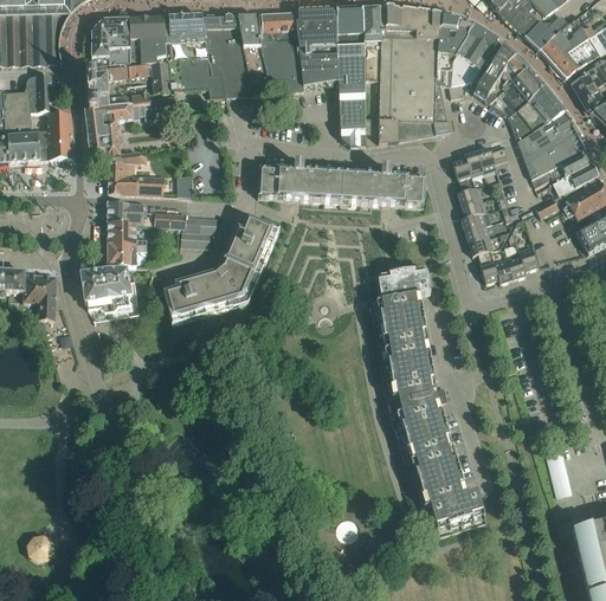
[(0,0),(0,65),(46,64),(46,63),(60,63),(60,64),(63,64),(62,62),(62,60),(60,57),(59,53),(60,53),(60,52),(59,52),(59,49),(59,45),(59,44),(60,41),(59,41),(60,33),(62,34),(62,32),(64,24),(64,25),(65,23),(68,18),(70,14),(71,14),(72,13),(71,13),(72,12),(71,12),(71,4),(71,0),(83,0),(83,2),(84,2),(85,1),(88,0),(0,0)]
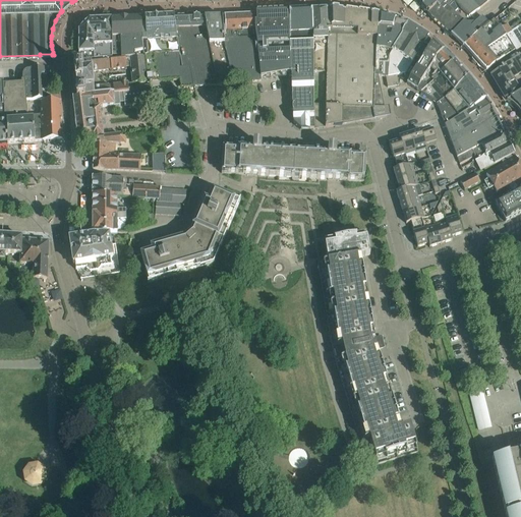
[(419,0),(422,3),(421,3),(427,9),(436,2),(440,5),(441,4),(443,6),(447,2),(454,9),(458,5),(453,0),(419,0)]
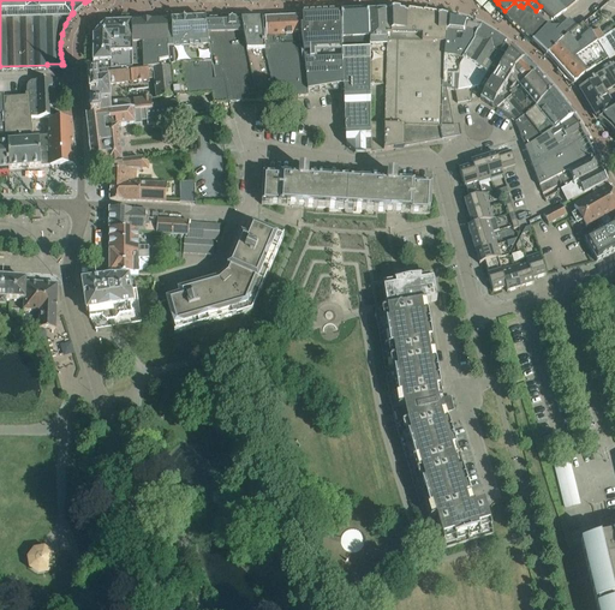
[(539,0),(554,15),(567,5),(562,0),(539,0)]
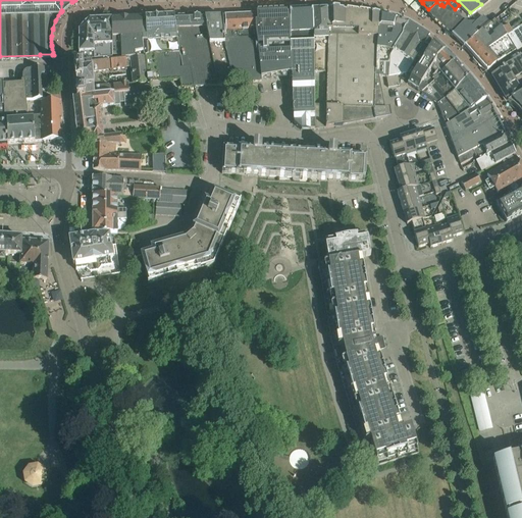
[(464,18),(455,9),(448,2),(444,6),(441,4),(440,5),(436,2),(428,9),(429,10),(428,10),(451,32),(463,19),(464,18)]
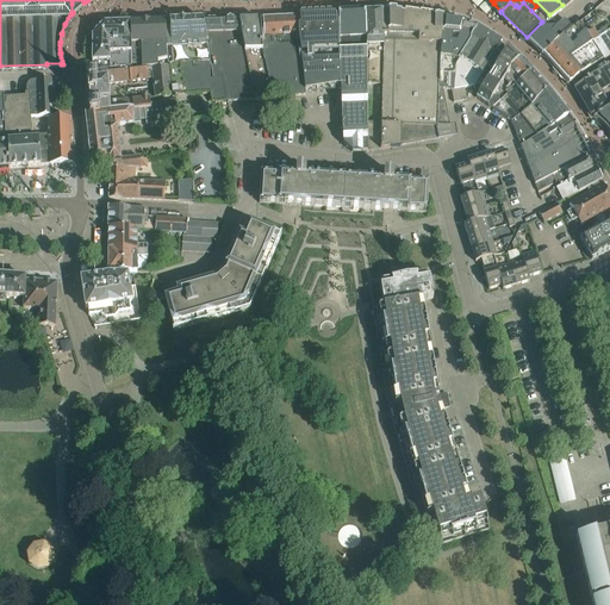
[(368,148),(368,118),(367,80),(367,35),(366,7),(363,7),(363,8),(358,10),(358,12),(348,12),(348,10),(340,10),(340,8),(338,8),(338,37),(341,80),(343,139),(352,148),(368,148)]
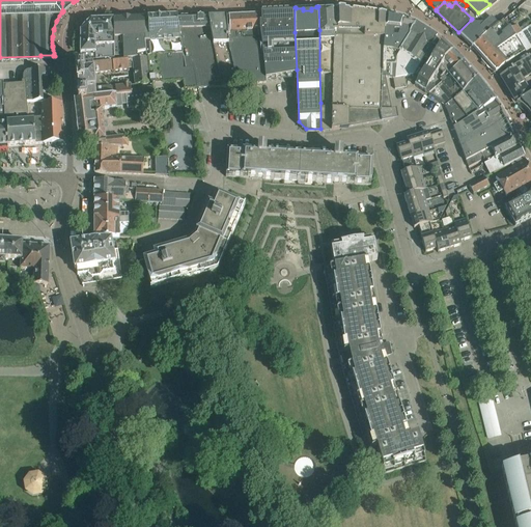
[(333,71),(334,31),(332,6),(328,6),(327,8),(324,8),(323,6),(318,6),(319,30),(319,70),(333,71)]
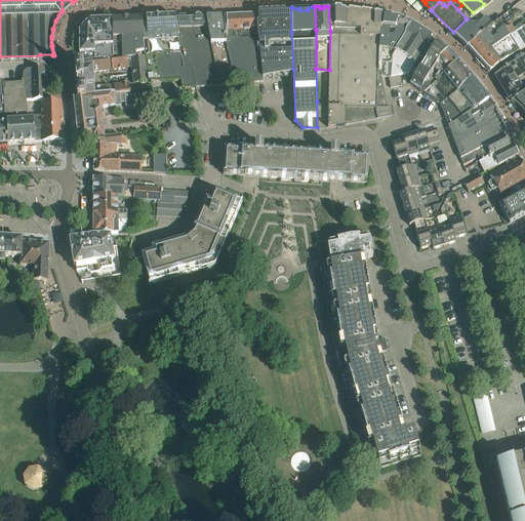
[(381,29),(382,12),(380,12),(379,12),(379,13),(376,12),(376,10),(362,8),(362,9),(361,8),(360,8),(360,7),(351,6),(350,8),(349,7),(346,7),(346,6),(341,6),(328,6),(330,31),(329,70),(328,103),(327,125),(389,114),(380,72),(377,72),(377,58),(378,58),(379,51),(377,51),(379,36),(380,36),(381,29)]
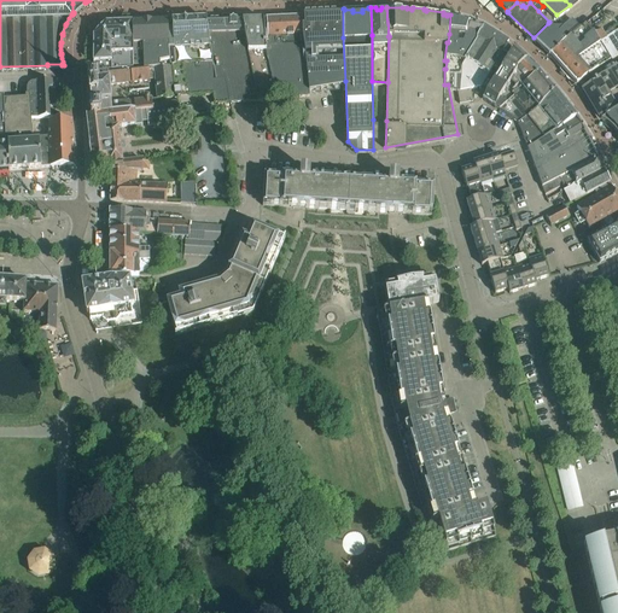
[(343,38),(343,9),(315,10),(315,11),(313,11),(312,12),(313,16),(303,17),(303,16),(302,16),(302,33),(304,44),(309,87),(345,81),(343,38)]
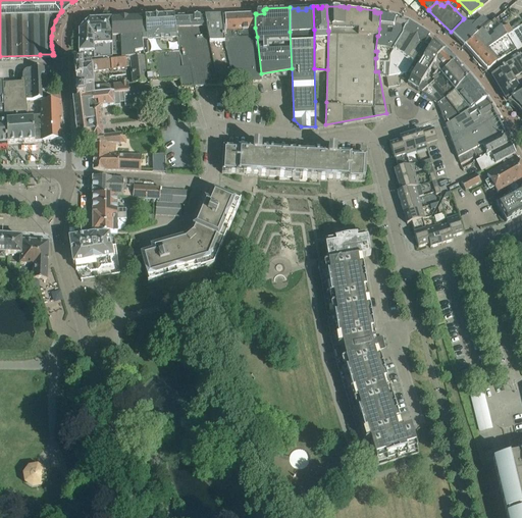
[(255,28),(255,13),(255,11),(254,11),(254,12),(222,13),(224,39),(224,41),(230,69),(231,69),(237,68),(240,80),(261,78),(261,73),(257,37),(255,28)]
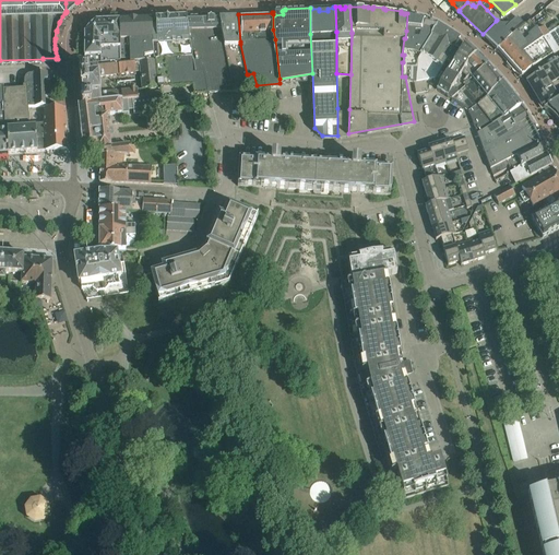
[(416,79),(416,70),(417,70),(418,57),(431,34),(431,30),(438,21),(426,18),(407,13),(406,31),(405,38),(404,38),(402,55),(404,55),(403,62),(402,62),(402,77),(405,77),(414,79),(416,79)]
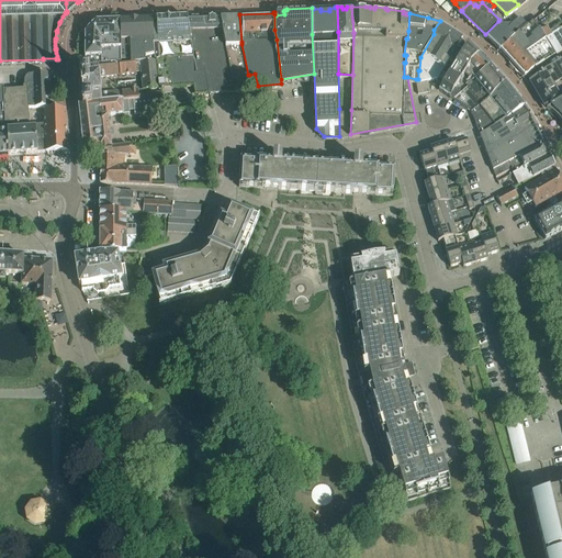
[(505,26),(498,21),(485,34),(485,35),(486,34),(487,35),(492,40),(490,41),(495,46),(496,44),(498,46),(499,47),(501,46),(513,34),(518,29),(528,21),(520,13),(514,19),(513,20),(505,26)]
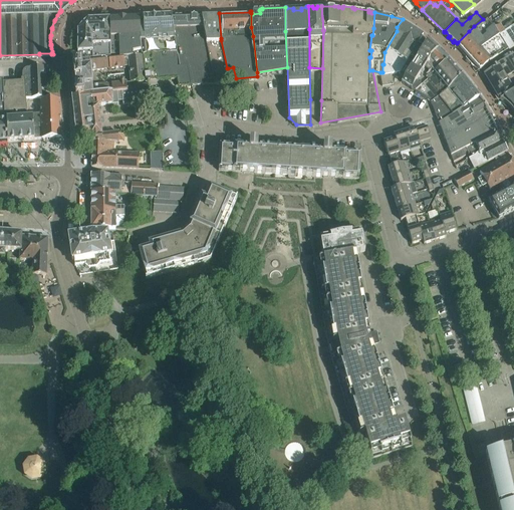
[(204,30),(201,13),(172,14),(179,62),(211,62),(207,44),(204,30)]
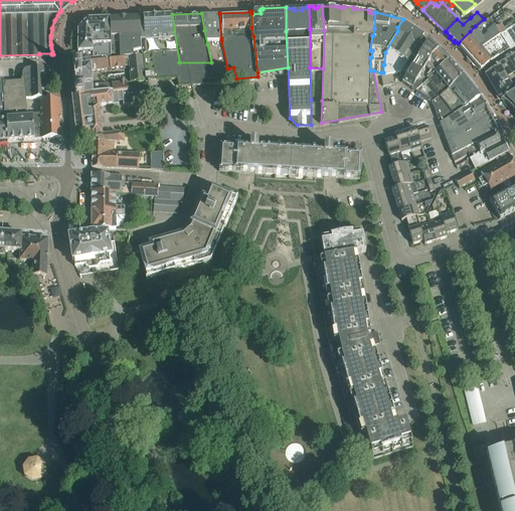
[(221,38),(219,13),(201,13),(204,30),(207,44),(220,43),(220,38),(221,38)]
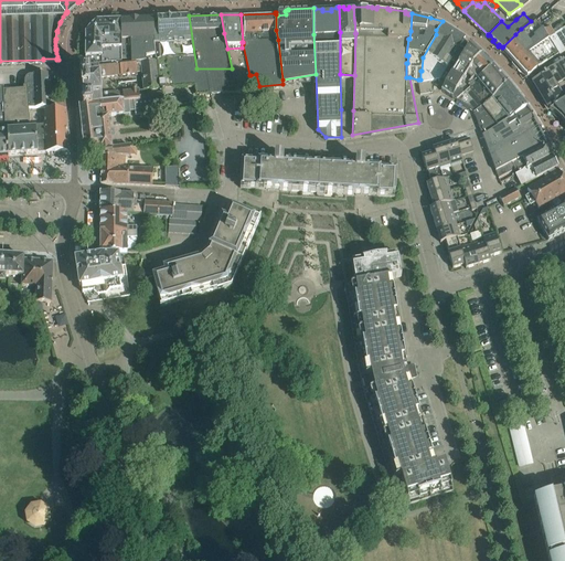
[(156,51),(156,17),(155,16),(119,17),(120,34),(120,44),(121,57),(131,56),(131,61),(141,60),(146,60),(146,53),(156,51)]
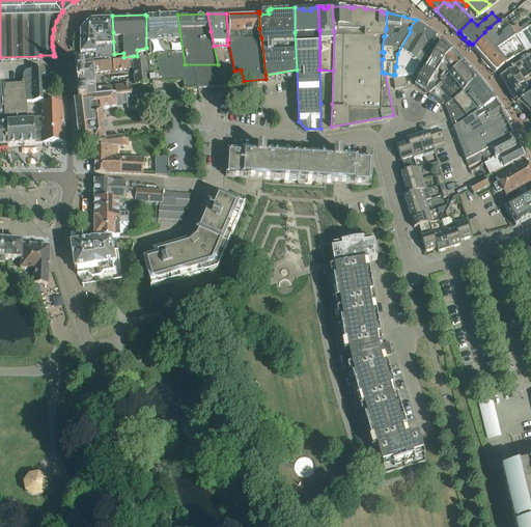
[(185,64),(177,15),(146,16),(146,48),(146,53),(149,79),(184,77),(185,85),(197,84),(197,85),(222,84),(218,64),(185,64)]
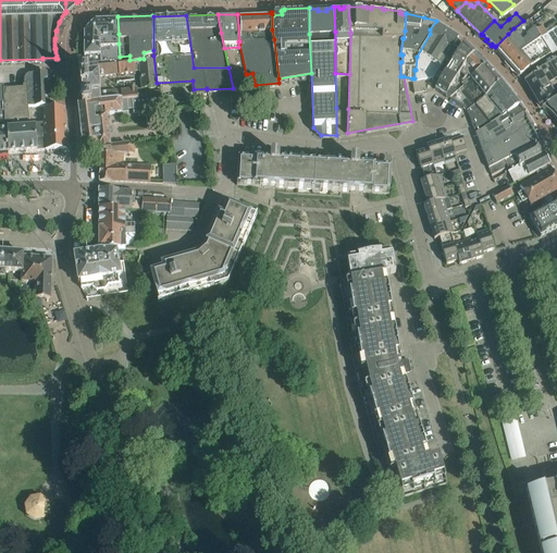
[(119,34),(118,16),(96,17),(85,29),(84,61),(85,61),(93,60),(120,59),(120,57),(119,44),(119,34)]
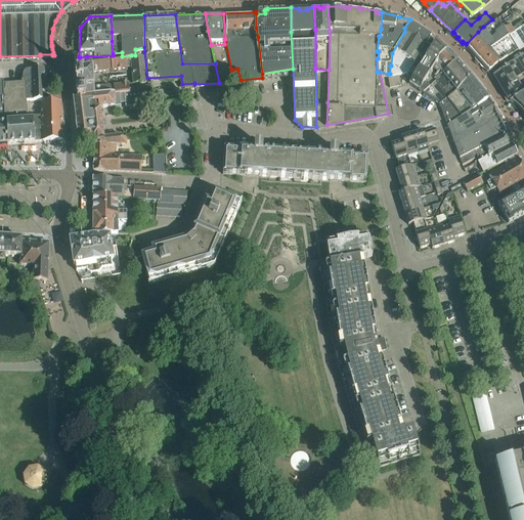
[(488,43),(507,30),(506,29),(507,28),(505,26),(496,15),(492,19),(483,27),(478,32),(467,43),(477,54),(488,43)]
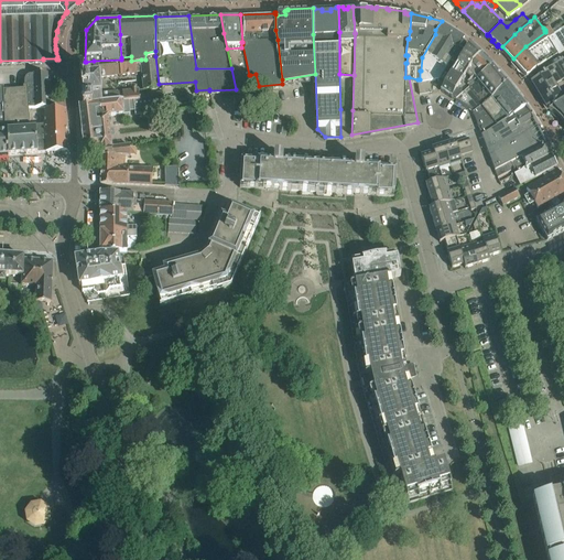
[(464,35),(442,21),(435,30),(435,34),(422,57),(421,71),(420,71),(420,79),(424,78),(430,77),(430,78),(437,76),(437,77),(438,77),(451,58),(461,42),(464,35)]
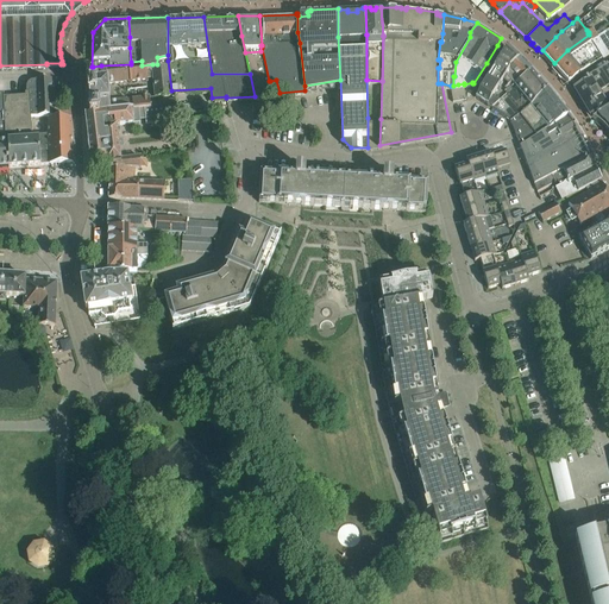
[(608,49),(608,25),(597,33),(592,25),(586,30),(589,32),(588,33),(589,35),(590,37),(595,35),(606,52),(608,49)]
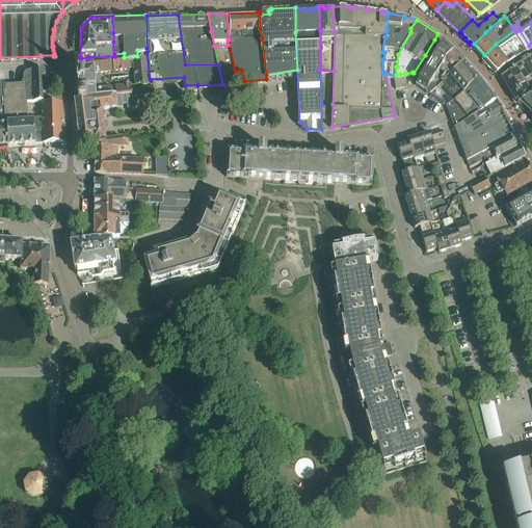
[(505,62),(511,56),(526,47),(526,48),(529,46),(520,30),(515,32),(514,30),(496,44),(484,55),(498,70),(505,62)]
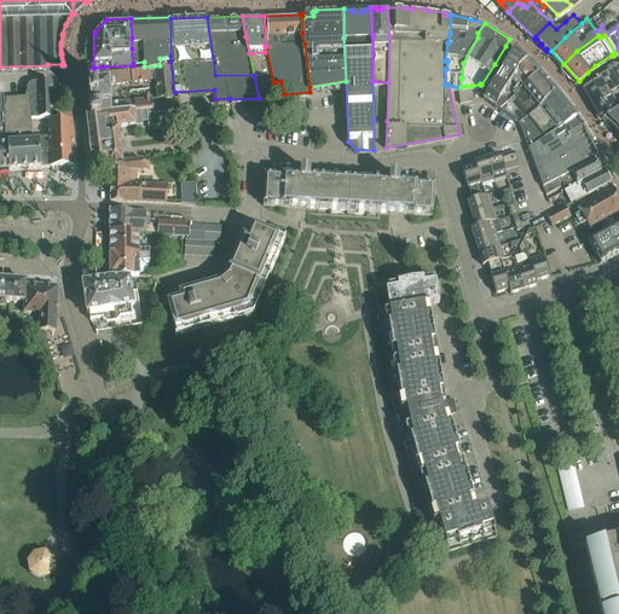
[(516,45),(513,50),(509,48),(505,46),(495,64),(498,68),(501,68),(484,96),(496,103),(502,93),(519,68),(518,67),(527,56),(516,45)]
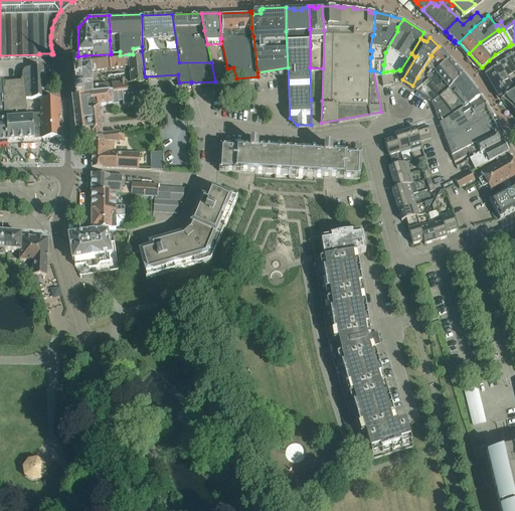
[(145,77),(145,76),(142,51),(142,46),(133,48),(133,54),(129,54),(130,62),(131,78),(145,77)]
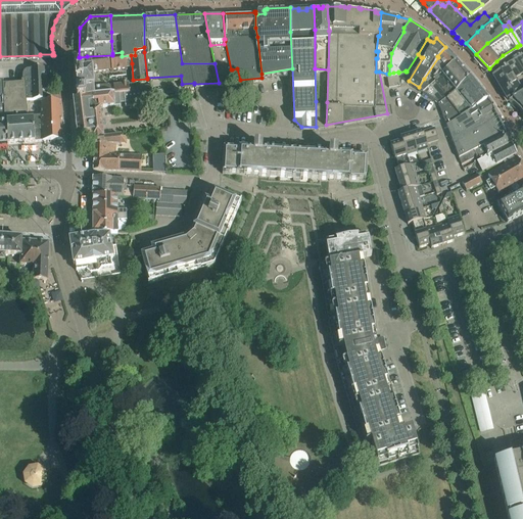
[(442,71),(456,57),(445,47),(437,56),(438,57),(424,79),(419,87),(423,90),(430,83),(435,79),(433,77),(432,75),(433,74),(436,72),(439,68),(442,71)]
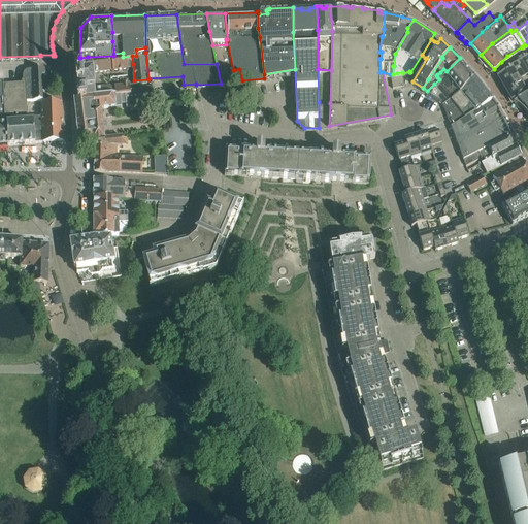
[(527,52),(507,65),(508,67),(506,68),(498,73),(512,97),(527,87),(527,52)]
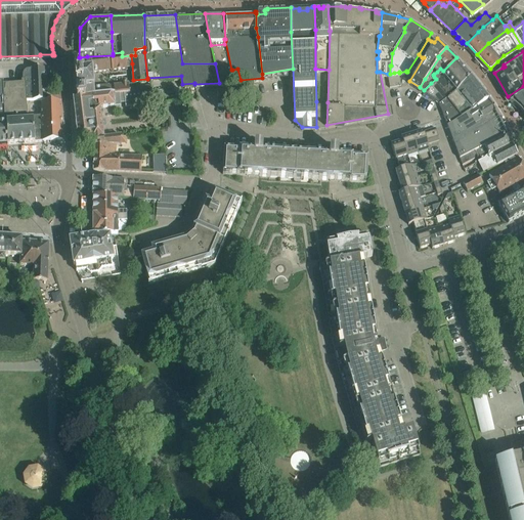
[(132,63),(131,55),(122,56),(108,57),(110,67),(112,66),(112,67),(127,65),(127,63),(132,63)]
